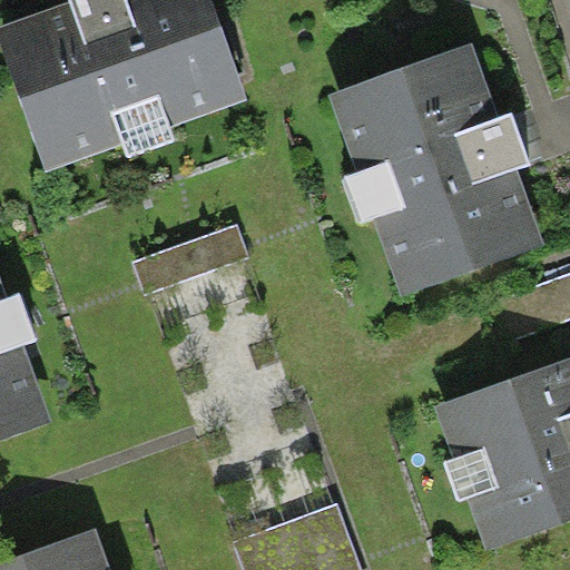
[(69,0),(0,25),(0,47),(45,170),(125,143),(115,112),(159,97),(169,127),(246,99),(210,0),(69,0)]
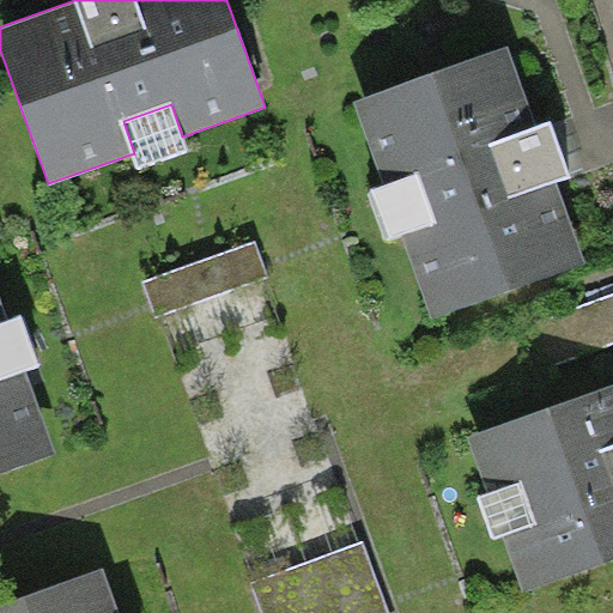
[(509,44),(354,101),(386,187),(418,175),(436,223),(404,235),(435,319),(589,262),(558,181),(571,176),(560,149),(551,121),(539,126),(509,44)]
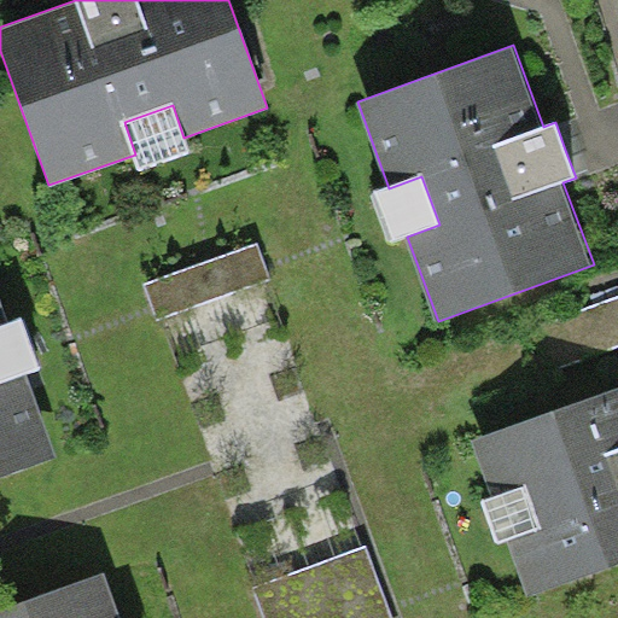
[(255,243),(144,284),(157,319),(268,278),(255,243)]
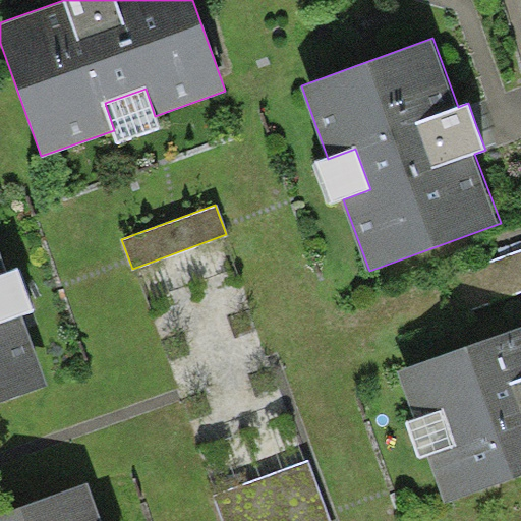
[(0,248),(0,400),(48,384),(23,314),(0,322),(0,274),(8,271),(0,248)]
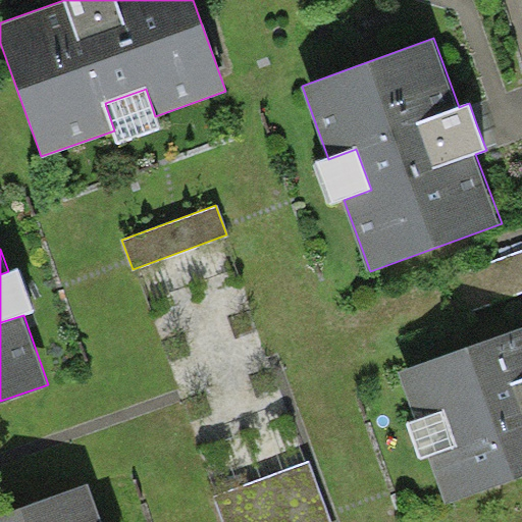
[(521,326),(398,372),(415,419),(444,409),(457,445),(429,455),(447,503),(521,475),(521,326)]
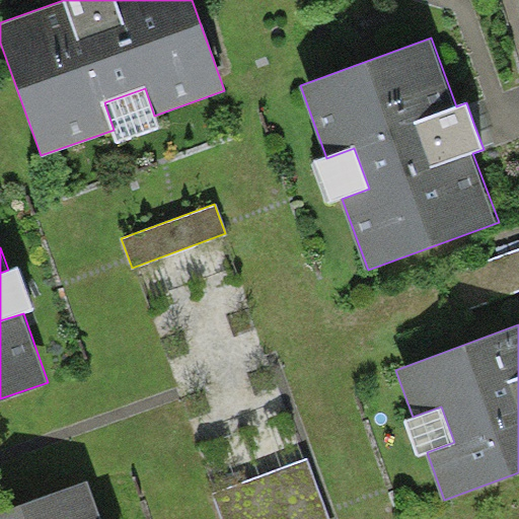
[(328,518),(307,460),(214,495),(223,518),(328,518)]
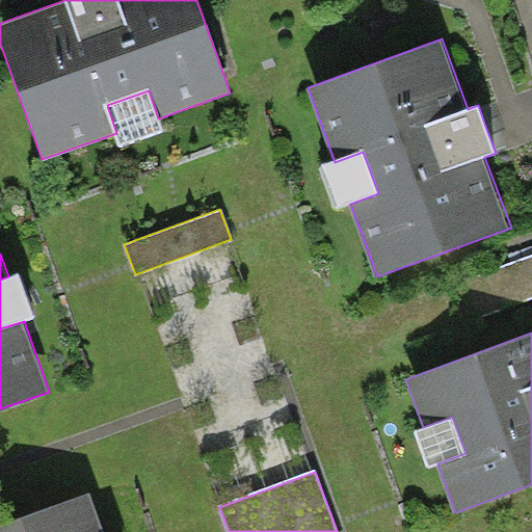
[(103,531),(88,493),(0,524),(0,531),(103,531)]
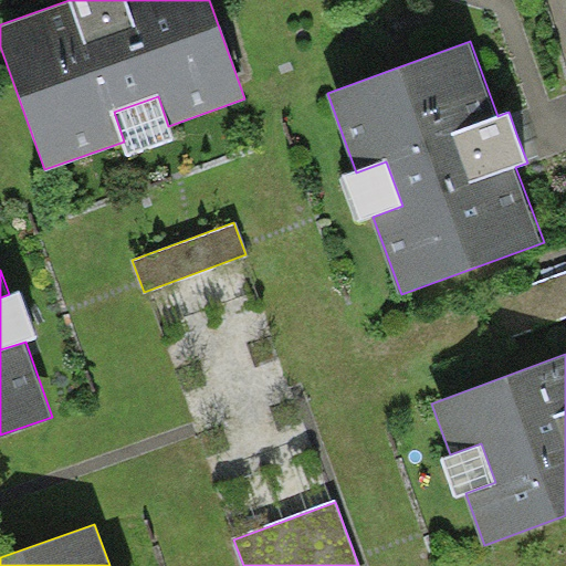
All buildings are outlined.
